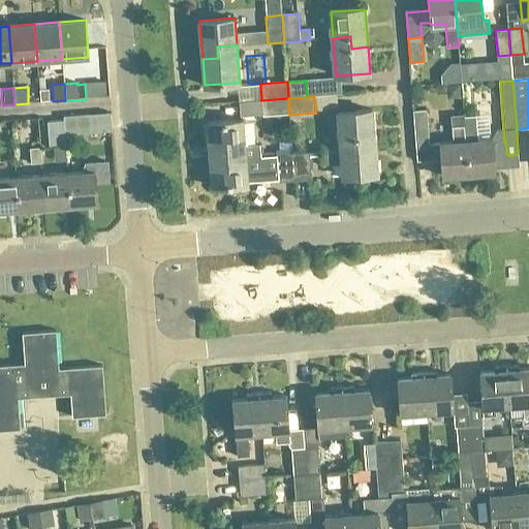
[(263,117),(289,115),(288,98),(261,100),(263,117)]
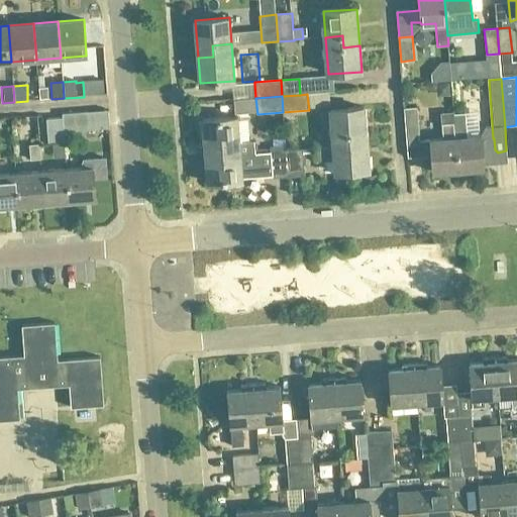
[(333,146),(351,145),(351,134),(367,133),(365,108),(330,111),(333,146)]
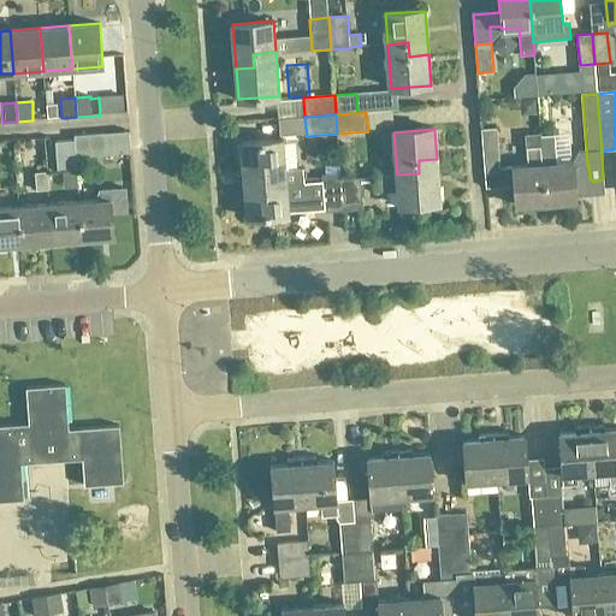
[(481,130),(485,170),(501,169),(497,129),(481,130)]
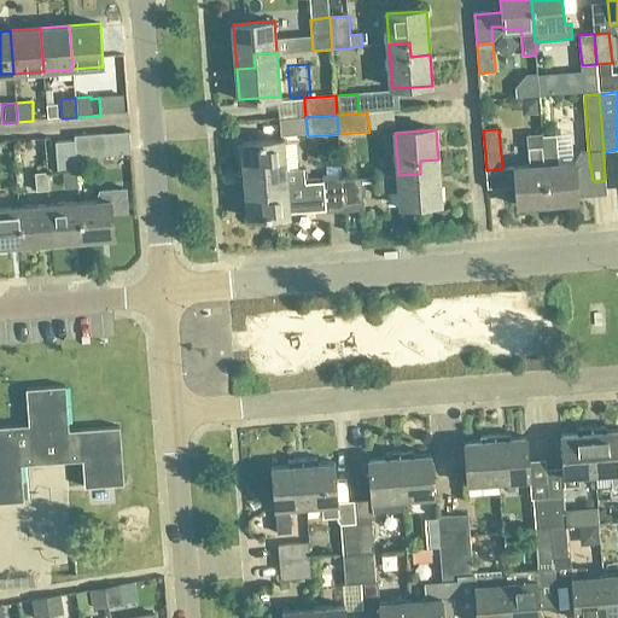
[(106,134),(75,136),(76,153),(106,150),(106,134)]
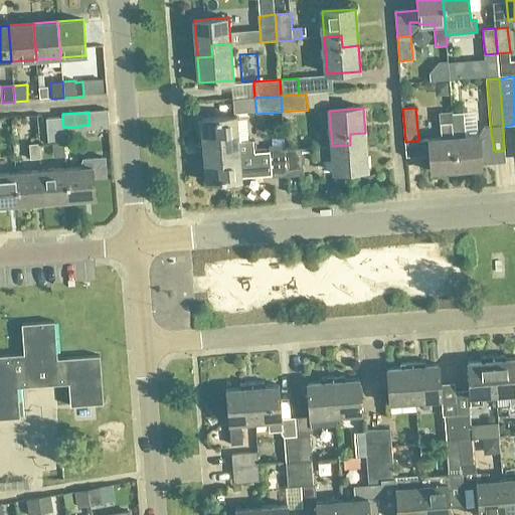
[(452,112),(439,113),(441,139),(428,140),(431,170),(457,168),(455,138),(452,114),(452,112)]
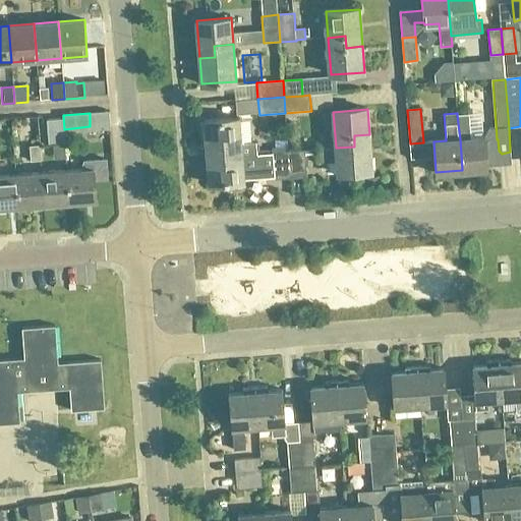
[(457,115),(460,139),(462,170),(488,168),(486,137),(472,138),(470,114),(457,115)]
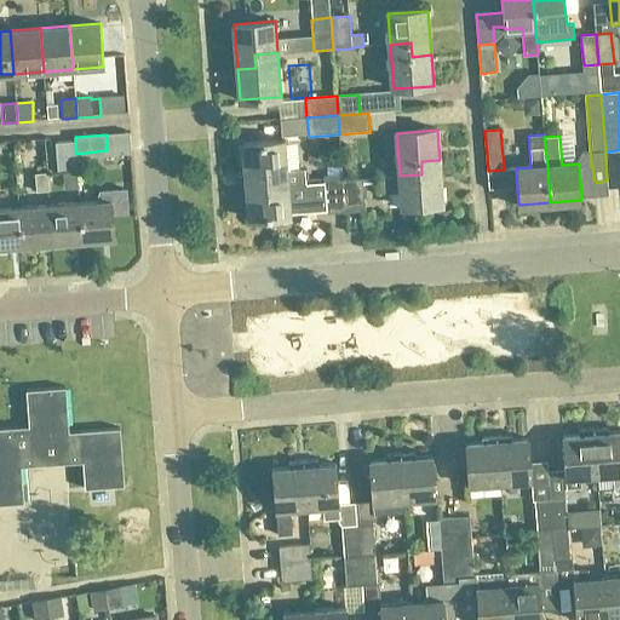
[(76,154),(75,137),(74,137),(74,142),(56,143),(58,172),(78,171),(76,154)]
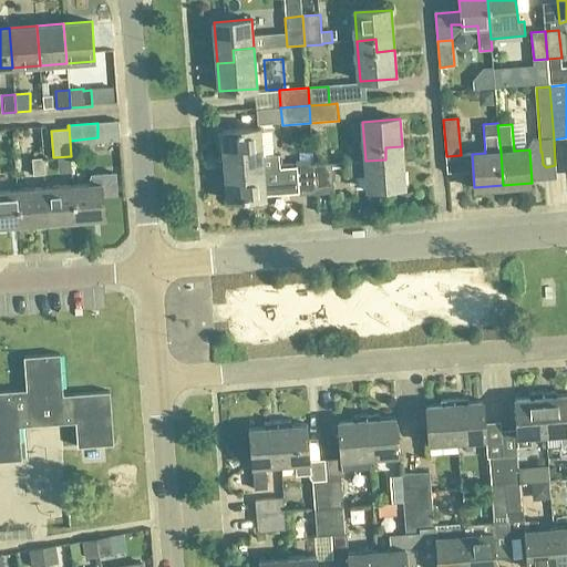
[(219,147),(224,147),(225,160),(241,157),(243,169),(280,167),(279,155),(263,157),(260,129),(223,131),(223,133),(218,133),(219,147)]
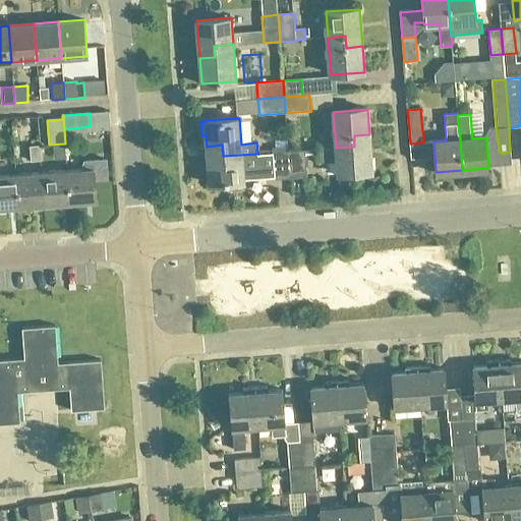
[(369,134),(354,135),(354,147),(336,148),(336,149),(321,150),(322,162),(337,161),(338,175),(372,172),(369,134)]
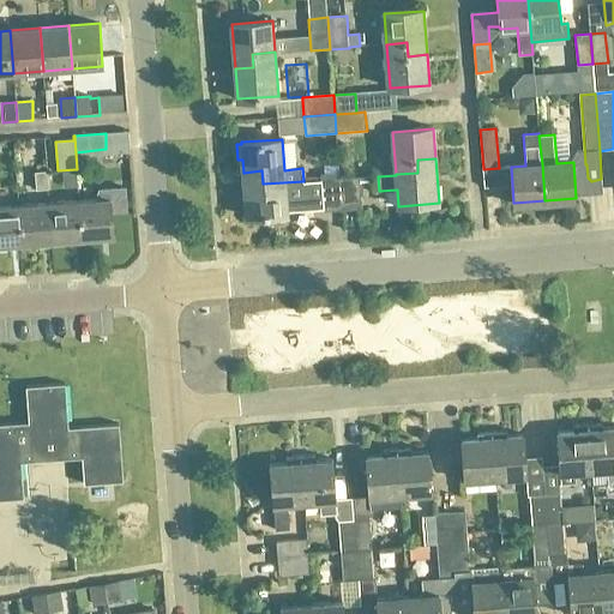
[(34,172),(36,190),(48,188),(47,170),(34,172)]
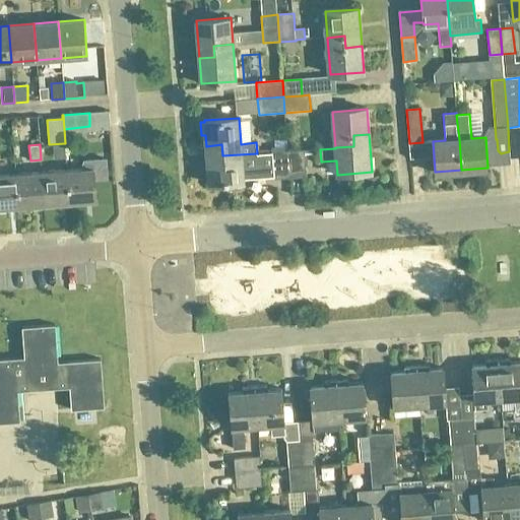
[(289,179),(287,152),(287,151),(257,153),(222,155),(221,144),(206,146),(208,184),(243,181),(243,180),(273,177),(273,180),(289,179)]
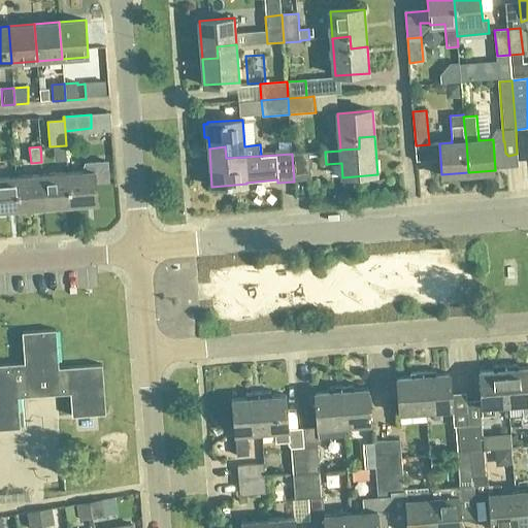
[(292,155),(294,182),(310,180),(308,153),(292,155)]
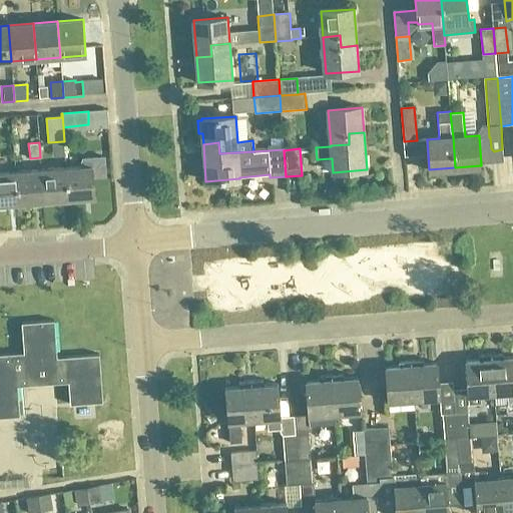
[(78,166),(65,167),(67,200),(92,198),(90,176),(103,175),(101,156),(80,158),(78,166)]
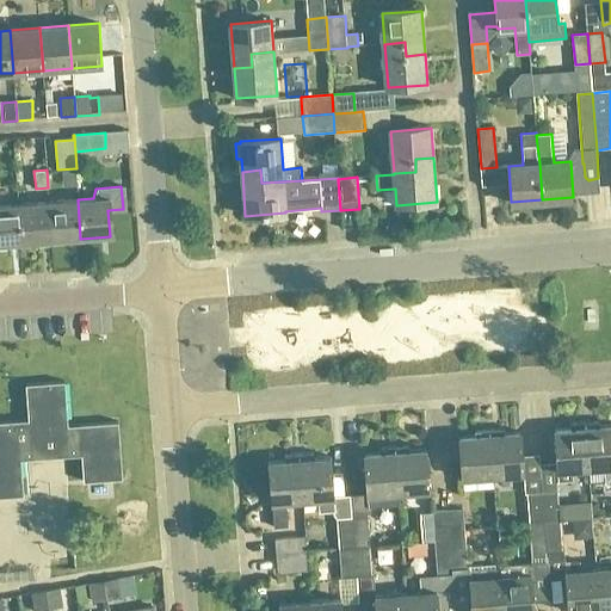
[(48,202),(50,241),(80,239),(78,199),(48,202)]
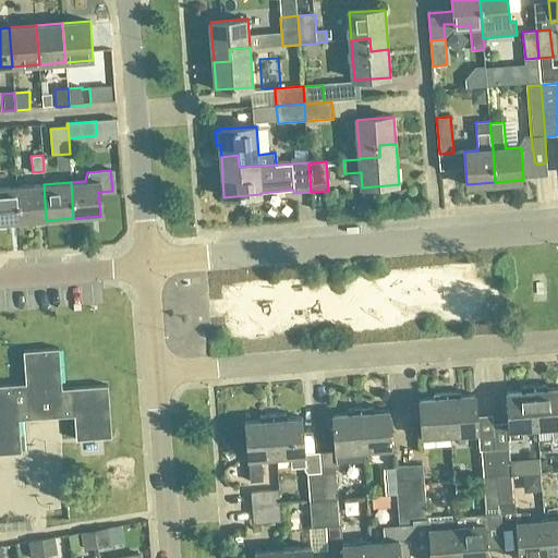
[(15,187),(19,222),(46,220),(44,184),(15,187)]
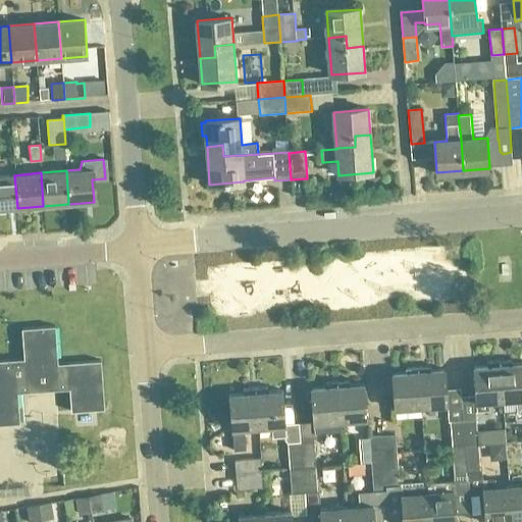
[(0,209),(17,208),(14,175),(0,175),(0,209)]
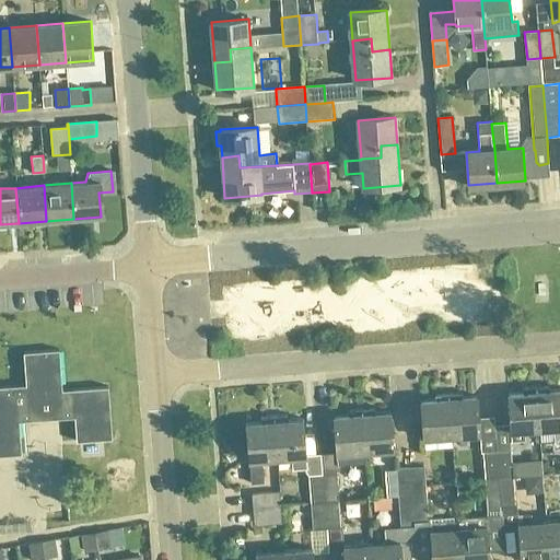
[(0,454),(20,453),(16,421),(73,416),(76,442),(112,439),(106,386),(61,391),(58,349),(22,353),(25,385),(0,386),(0,454)]
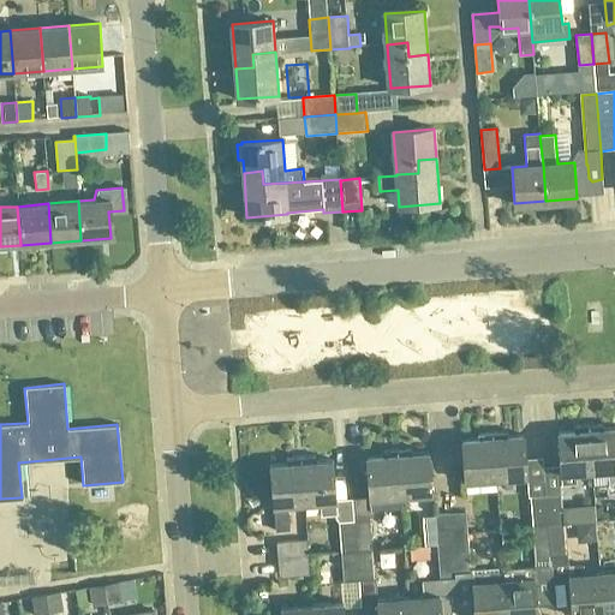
[(589,425),(592,473),(609,472),(610,488),(614,487),(614,428),(604,430),(604,424),(589,425)]
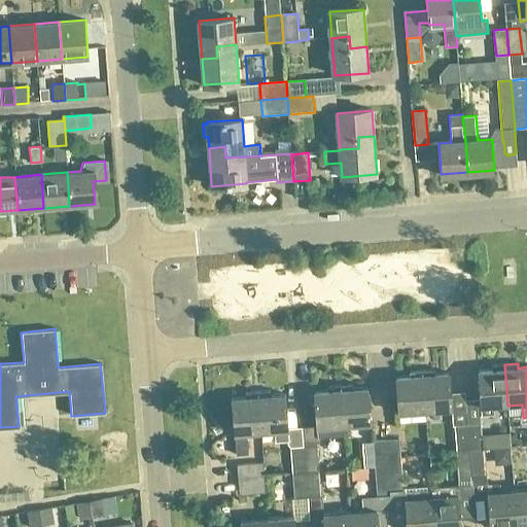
[(507,406),(504,364),(492,365),(492,371),(479,372),(482,416),(495,415),(494,407),(507,406)]
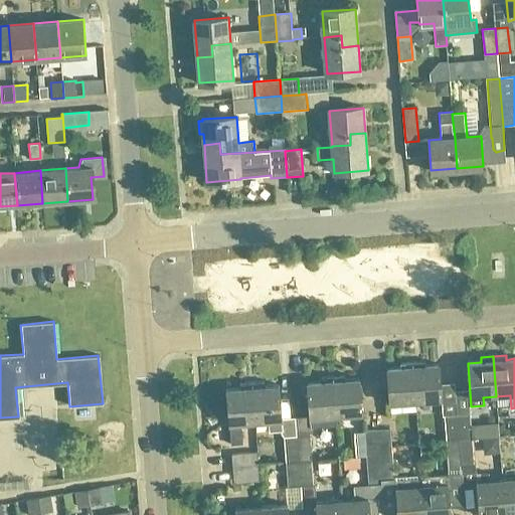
[(415,402),(442,400),(442,396),(439,365),(425,366),(424,362),(412,363),(415,402)]
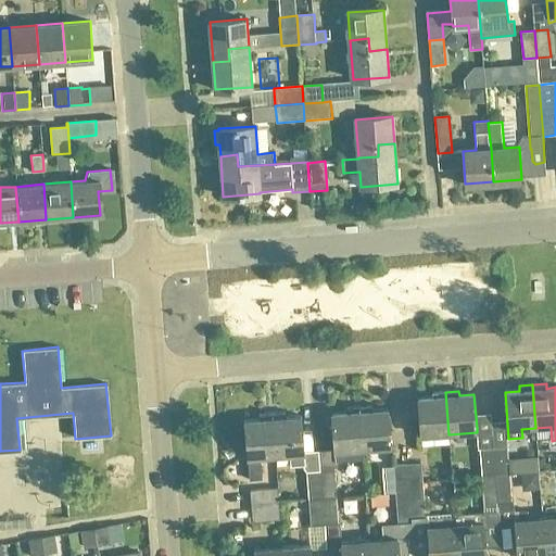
[(449,434),(445,392),(432,393),(432,397),(418,399),(420,437),(449,434)]
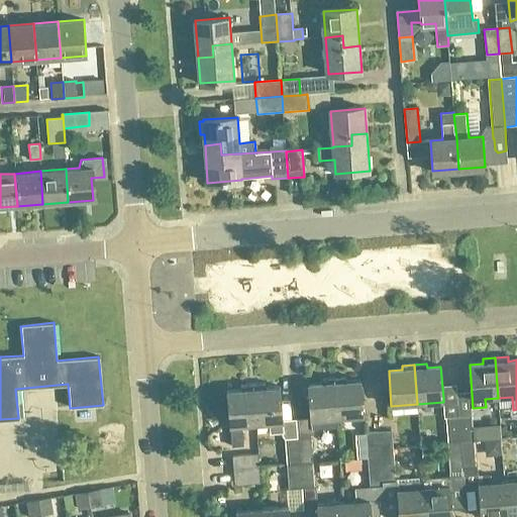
[(359,381),(346,382),(346,378),(334,379),(337,418),(363,416),(359,381)]
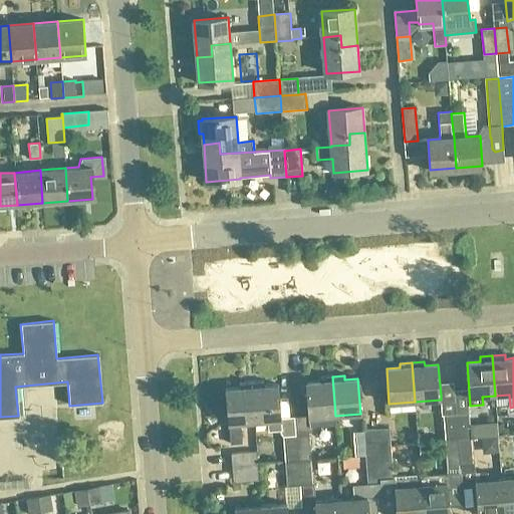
[(335,416),(332,376),(319,377),(320,381),(306,382),(309,418),(310,427),(336,425),(335,416)]
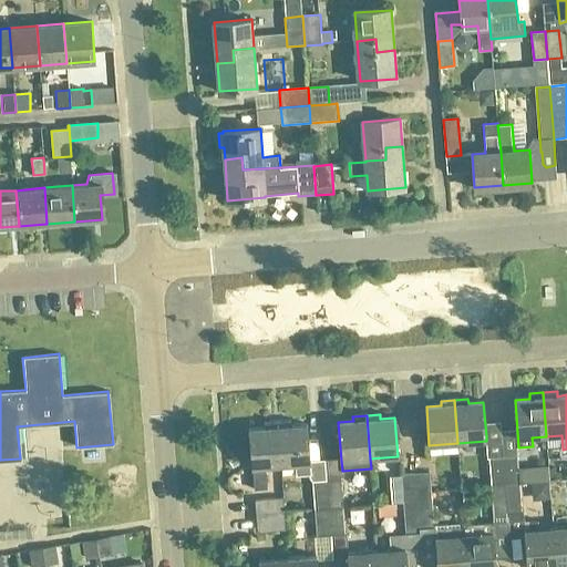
[(291,421),(277,422),(281,466),(296,465),(297,476),(310,475),(307,425),(291,426),(291,421)]
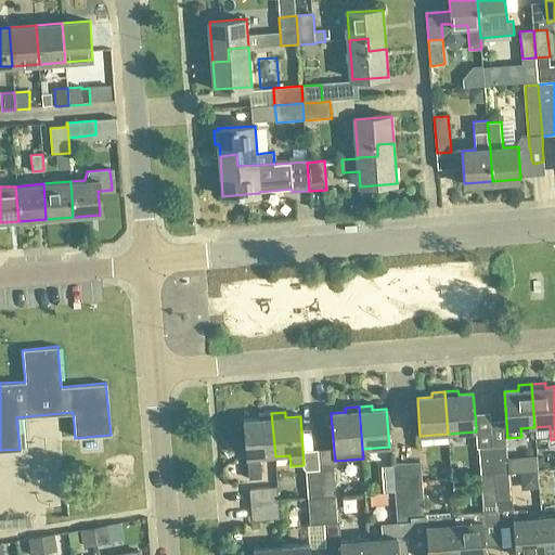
[(245,421),(247,460),(249,479),(260,479),(258,457),(275,456),(271,413),(259,414),(259,420),(245,421)]
